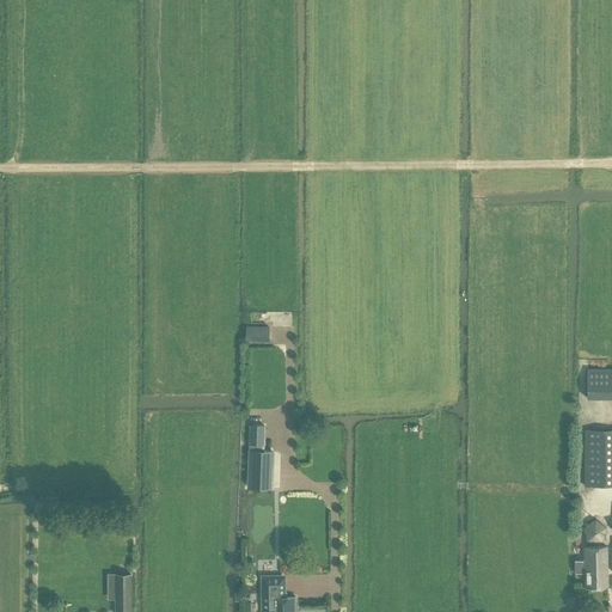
[(268,343),(269,328),(246,326),(245,342),(268,343)]
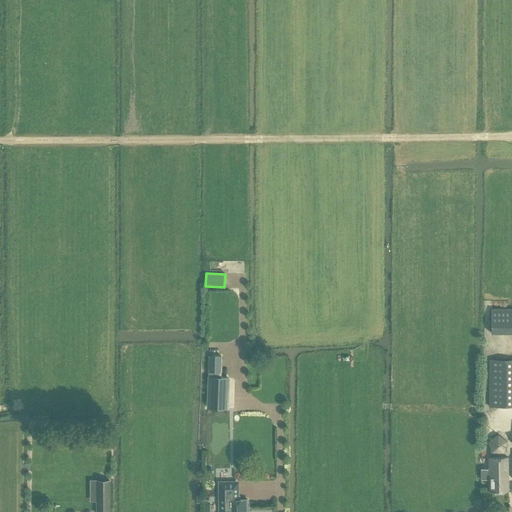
[(511,333),(511,309),(491,309),(491,333),(511,333)]
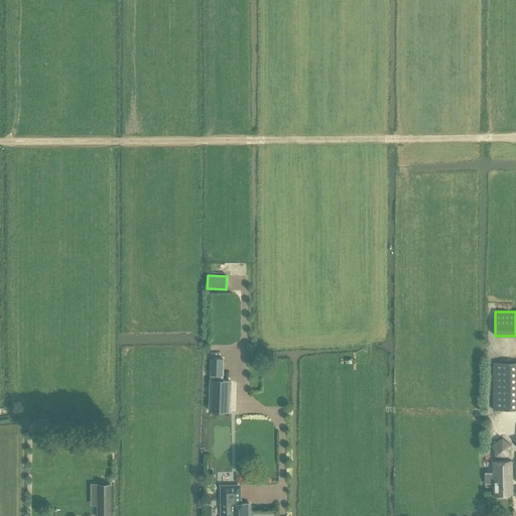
[(230,381),(221,381),(221,376),(223,376),(223,359),(211,359),(210,381),(209,411),(229,411),(230,381)]
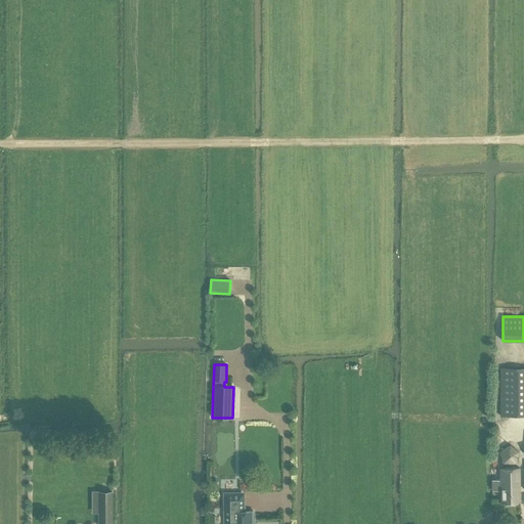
[(500,417),(523,416),(523,367),(500,368),(500,417)]
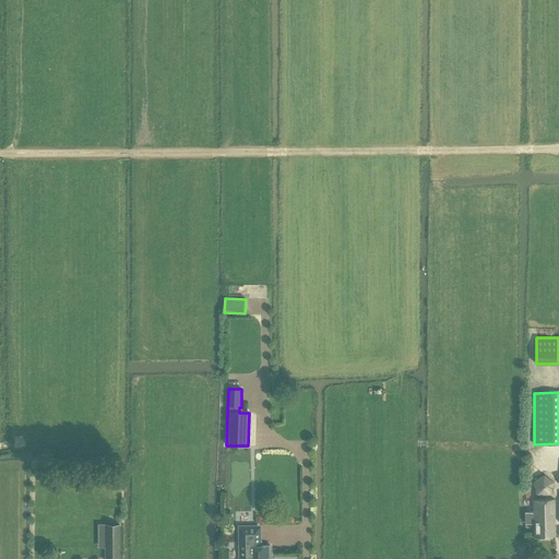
[(550,495),(554,482),(544,474),(533,482),(537,495),(550,495)]
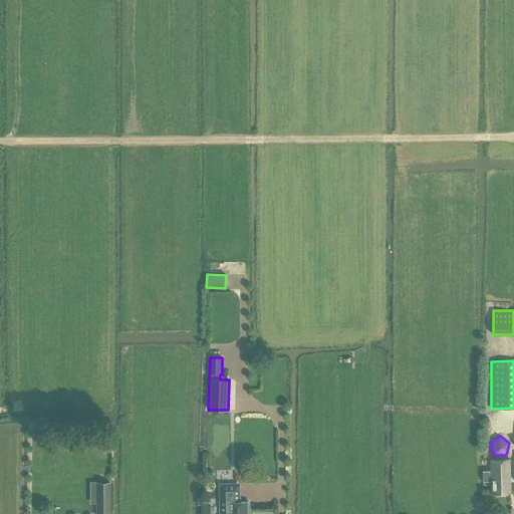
[(491,471),(483,471),(483,481),(491,481),(491,494),(510,493),(509,459),(490,459),(491,471)]
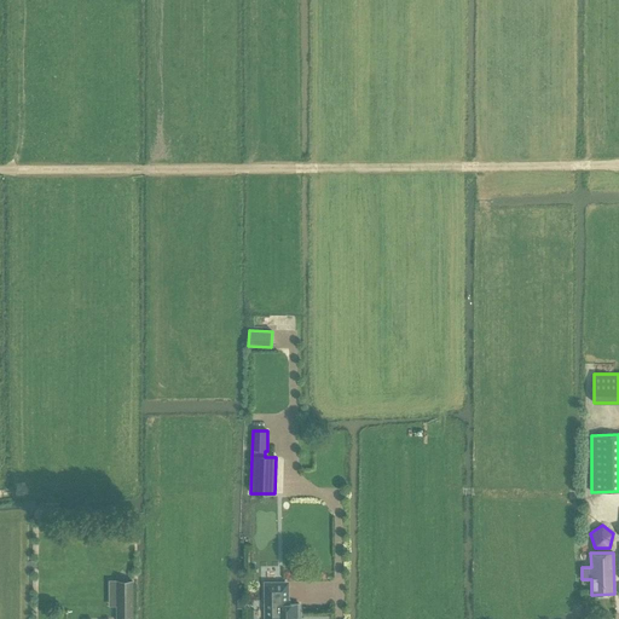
[(116,580),(116,618),(132,618),(132,580),(116,580)]
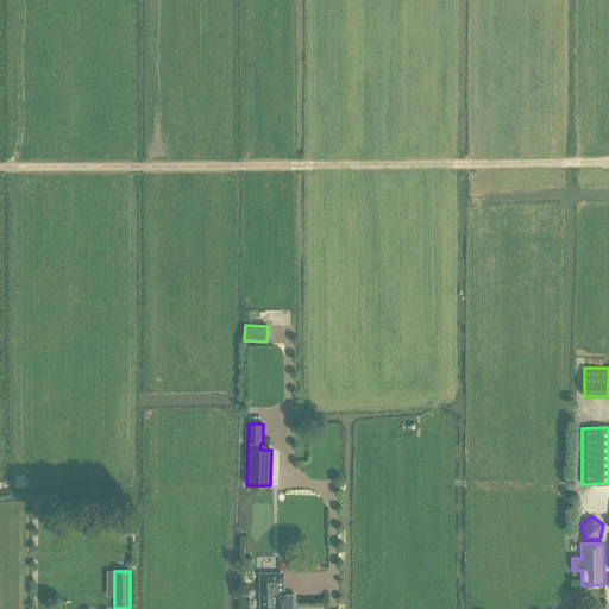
[(283,595),(280,591),(280,573),(261,573),(261,608),(292,608),(292,606),(294,606),(295,603),(295,595),(283,595)]
